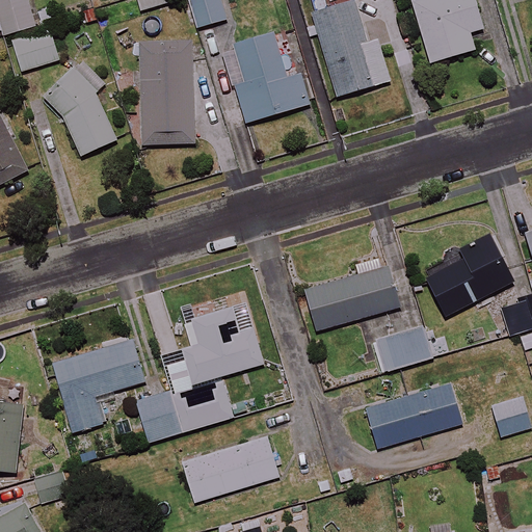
[(0,0),(0,32),(1,32),(3,37),(35,27),(27,1),(30,0),(0,0)]
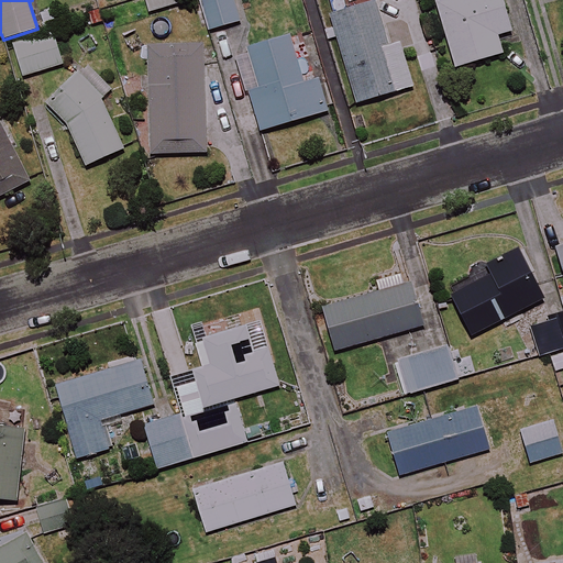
[(143,0),(148,13),(181,2),(180,0),(143,0)]
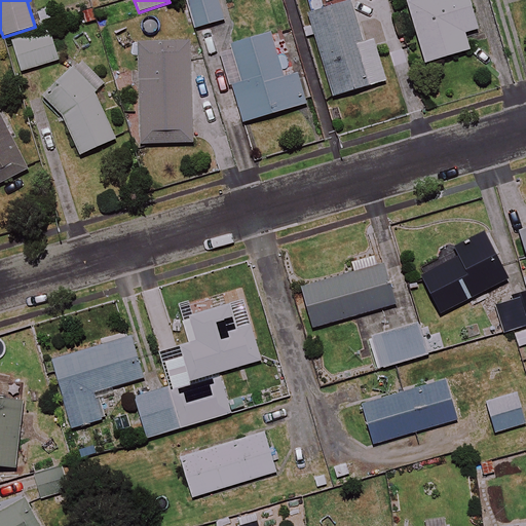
[(223,21),(216,0),(186,0),(195,29),(223,21)]
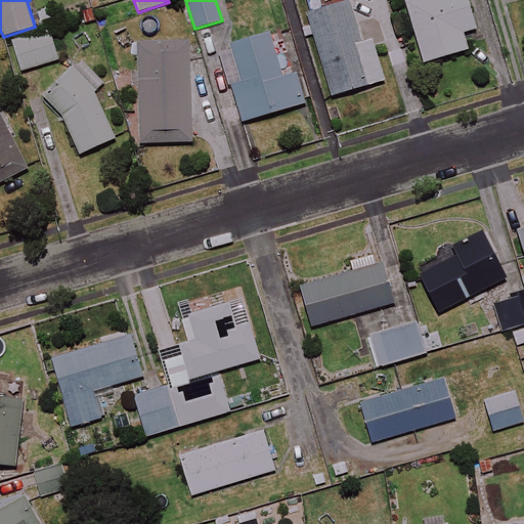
[(475,30),(466,0),(403,0),(423,64),(468,51),(463,34),(475,30)]
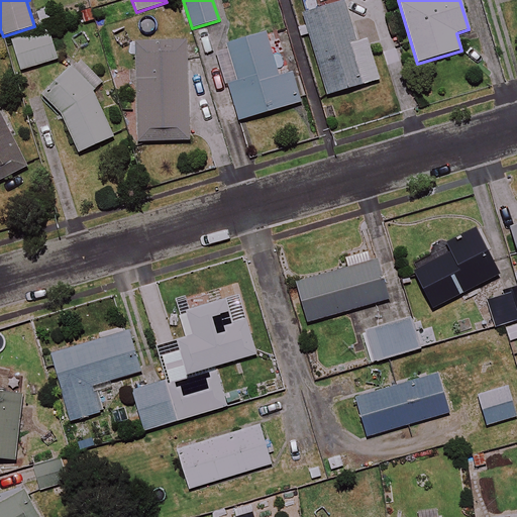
[(355,45),(343,4),(304,15),(327,95),(379,81),(368,42),(355,45)]
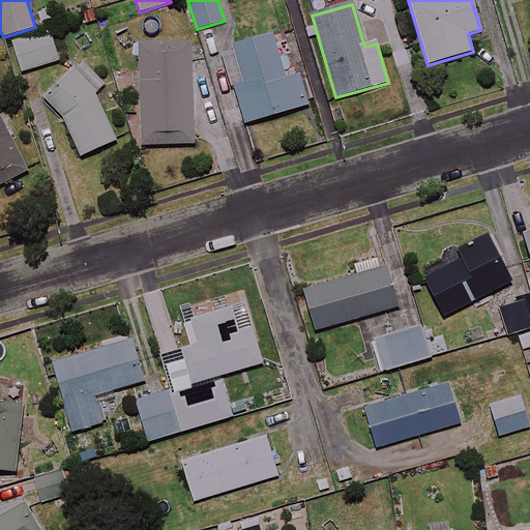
[(58,62),(50,31),(11,42),(20,72),(58,62)]
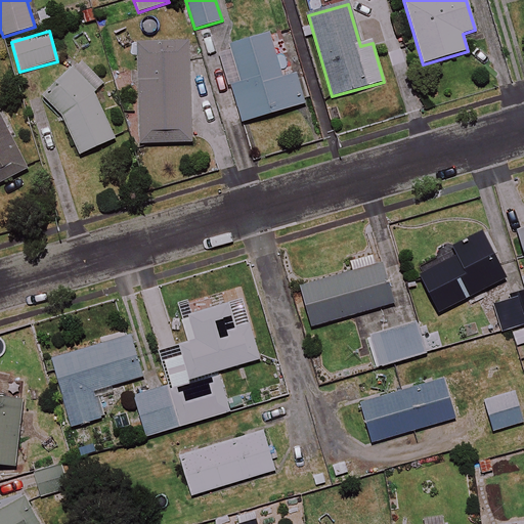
[(276,62),(268,35),(230,46),(242,83),(230,86),(241,123),(304,104),(295,75),(289,77),(284,60),(276,62)]
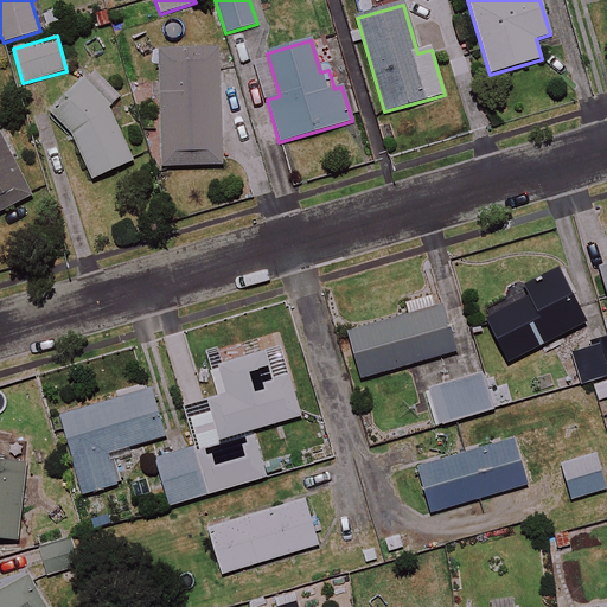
[(223,165),(217,48),(158,50),(163,167),(223,165)]
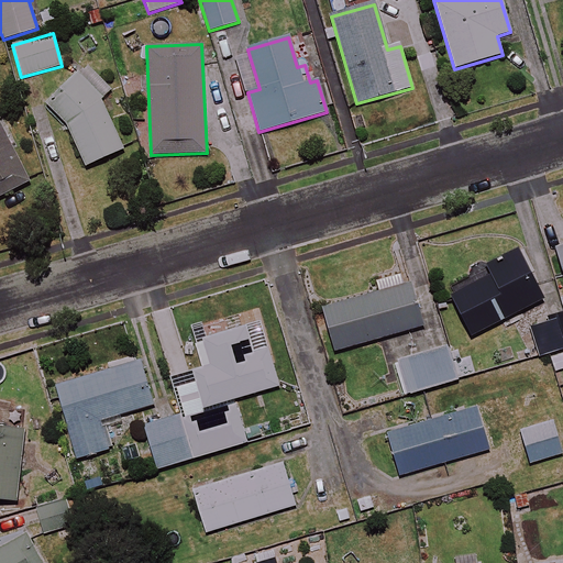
[(103,99),(112,90),(86,64),(46,105),(65,123),(85,167),(121,152),(103,99)]
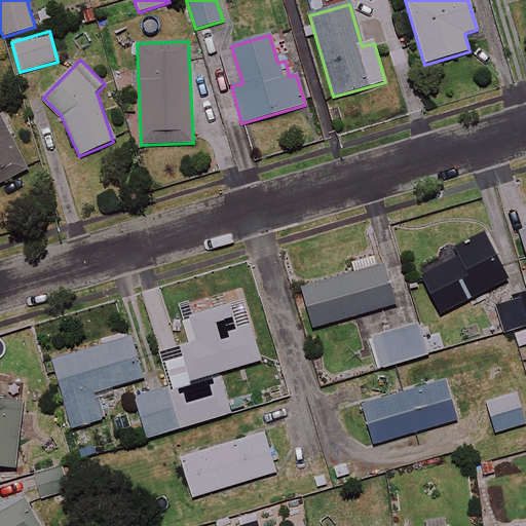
[(0,184),(29,170),(0,113),(0,184)]
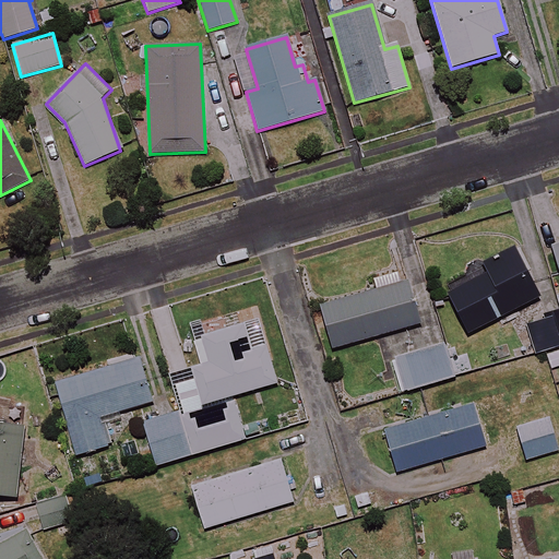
[(558,238),(549,241),(558,275),(558,238)]
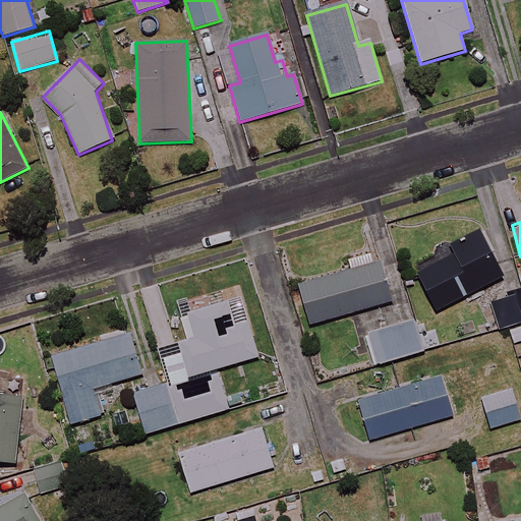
[(504,277),(480,231),(450,246),(454,254),(416,274),(436,311),(504,277)]
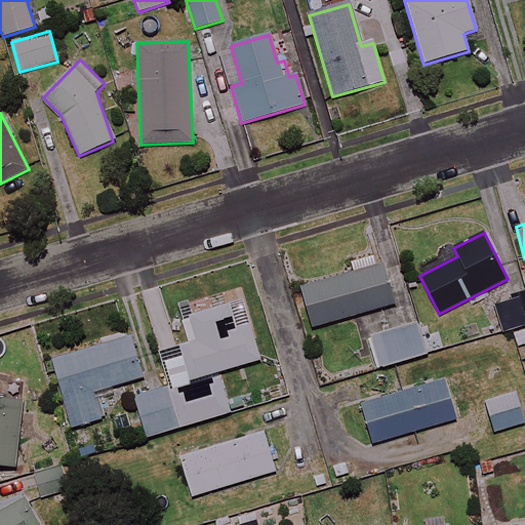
[(393,305),(382,267),(301,289),(312,327),(393,305)]
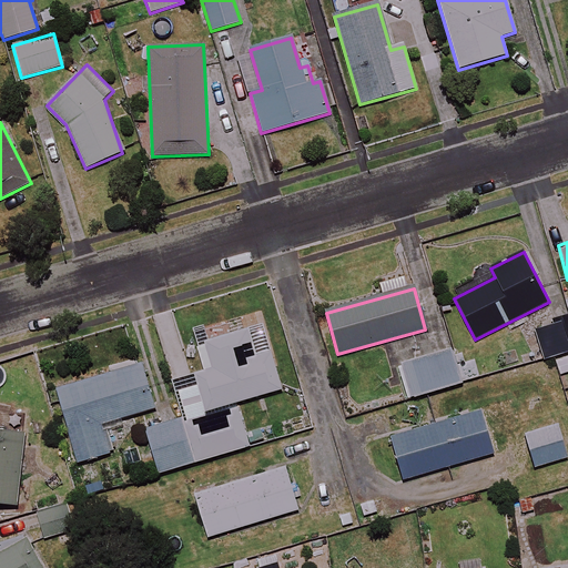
[(567,353),(567,320),(534,331),(544,361),(567,353)]
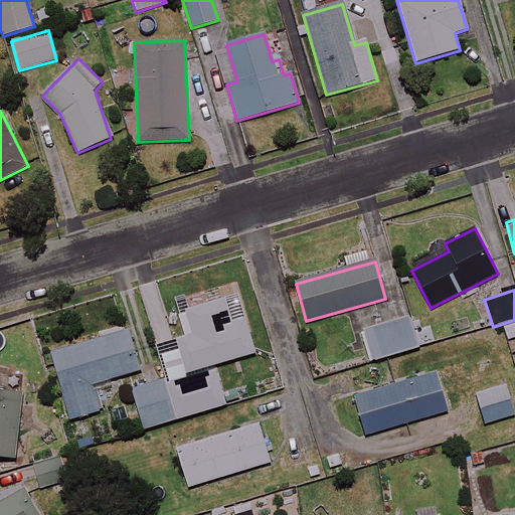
[(254,354),(236,295),(187,310),(194,336),(178,341),(181,349),(160,355),(180,419),(225,405),(213,366),(254,354)]
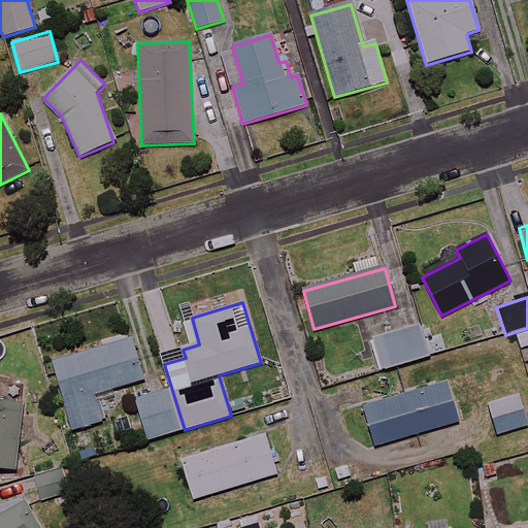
[(428,358),(419,326),(369,339),(377,371),(428,358)]
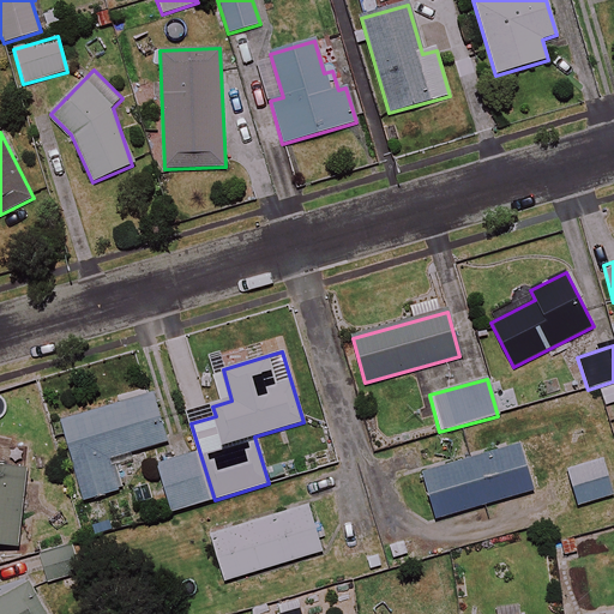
[(167,441),(151,393),(60,422),(85,501),(118,491),(108,459),(167,441)]
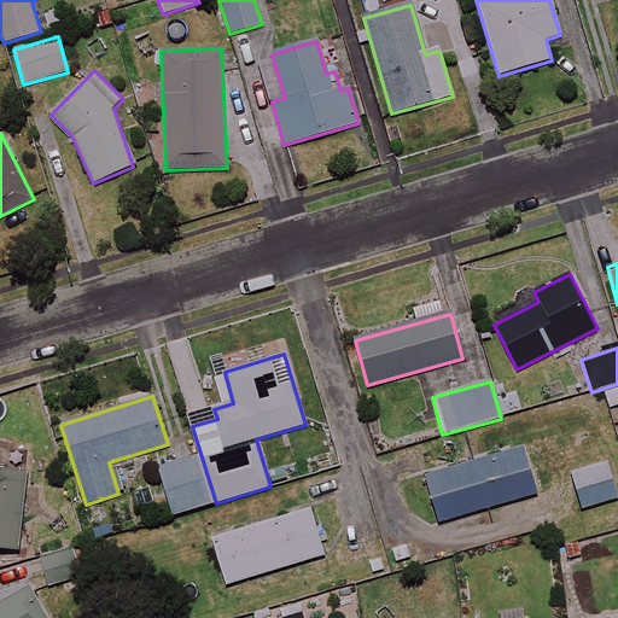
[(535,495),(522,448),(424,476),(437,523),(535,495)]
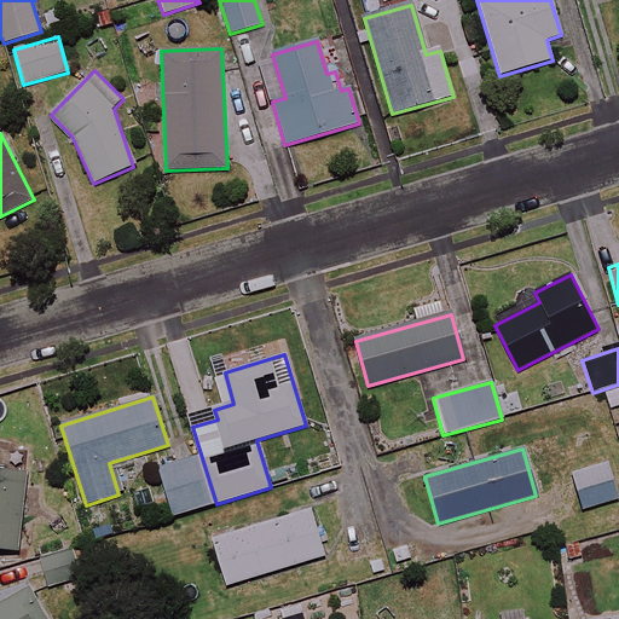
[(618,499),(606,463),(571,474),(583,512),(618,499)]
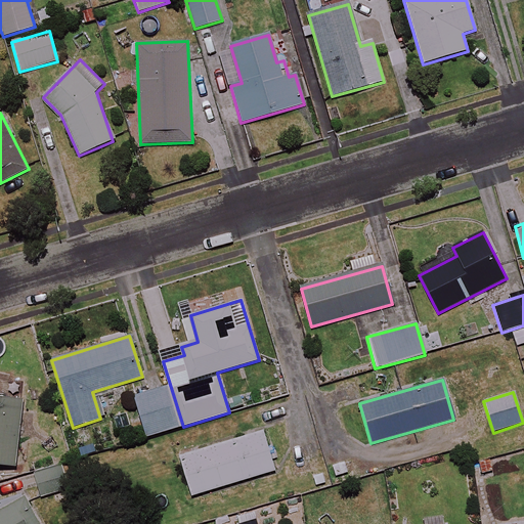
[(22,401),(0,398),(0,465),(16,467),(22,401)]
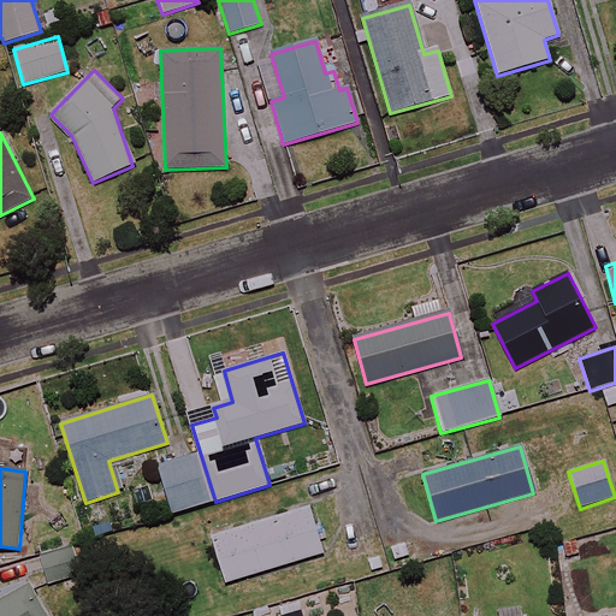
[(323,554),(308,508),(209,538),(224,584),(323,554)]
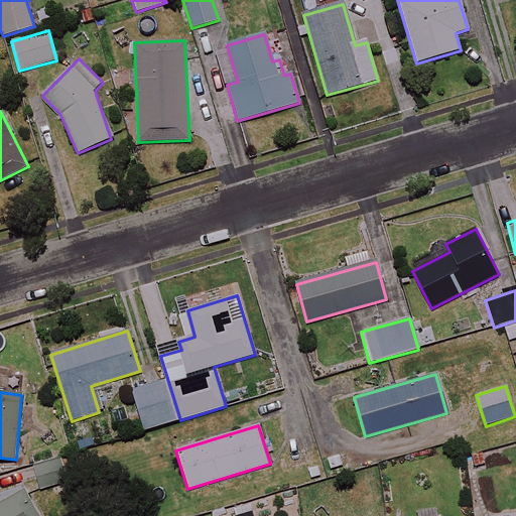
[(67,482),(59,459),(29,468),(36,491),(67,482)]
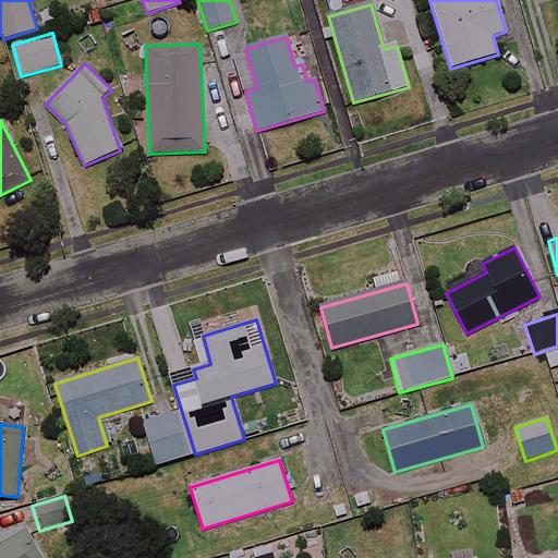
[(0,557),(39,557),(25,532),(0,544),(0,557)]
